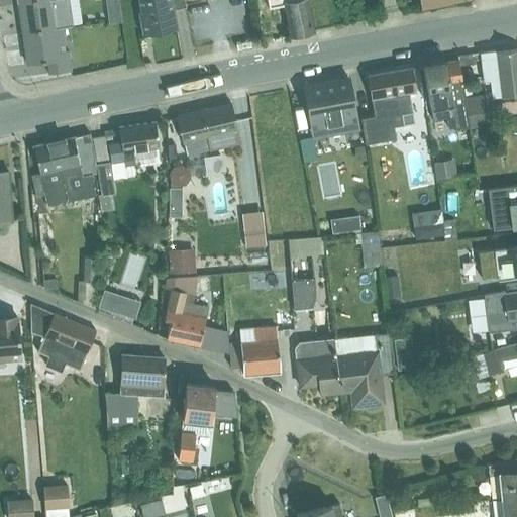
[(23,34),(62,30),(72,27),(73,24),(69,0),(47,0),(18,4),(23,34)]
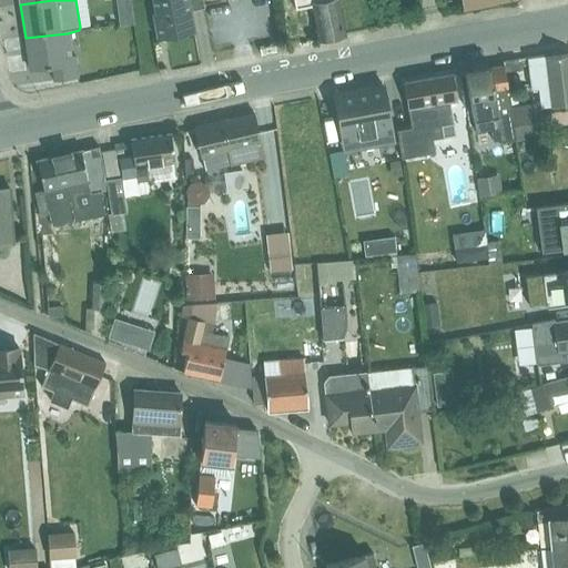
[(131,0),(114,0),(120,27),(134,24),(131,0)]
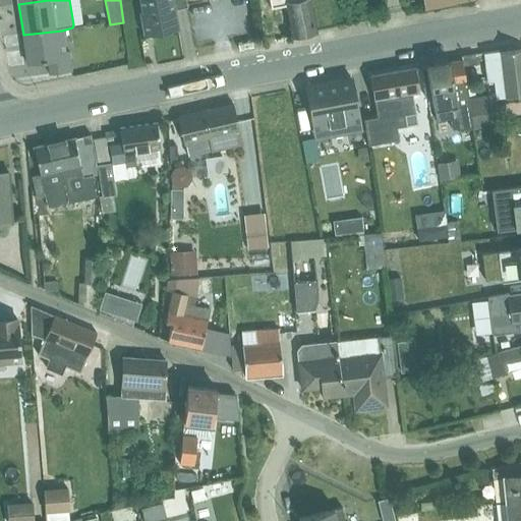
[(145,37),(179,30),(175,9),(187,7),(185,0),(138,0),(140,13),(139,13),(145,37)]
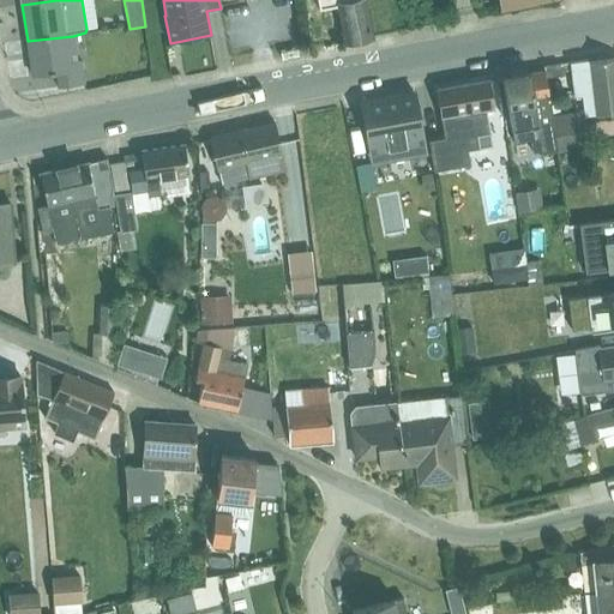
[(347,43),(371,37),(362,0),(323,0),(325,8),(339,5),(347,43)]
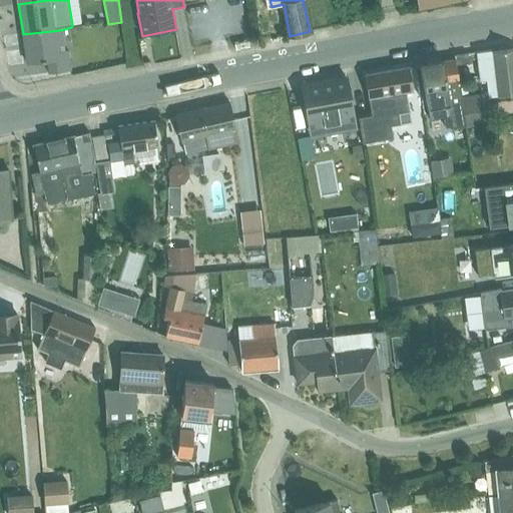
[(415,0),(418,10),(464,0),(415,0)]
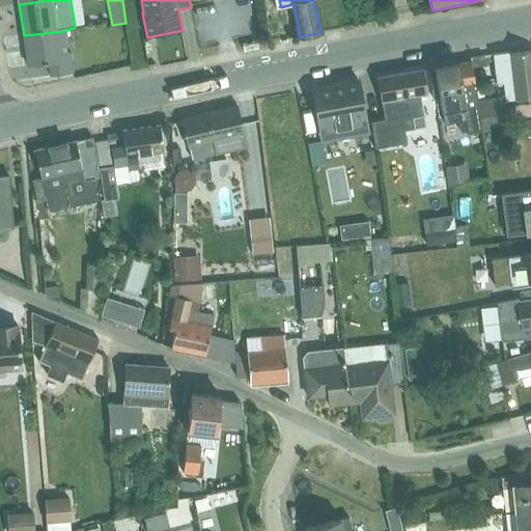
[(24,35),(28,66),(49,63),(51,76),(73,73),(71,53),(67,54),(63,31),(24,35)]
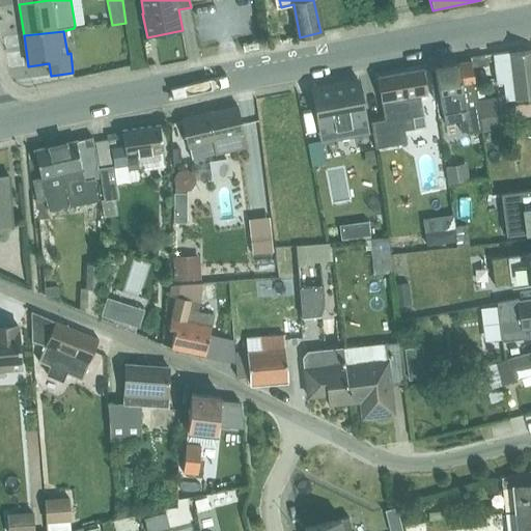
[(505,101),(530,98),(530,51),(508,54),(507,53),(493,55),(498,84),(502,83),(505,101)]
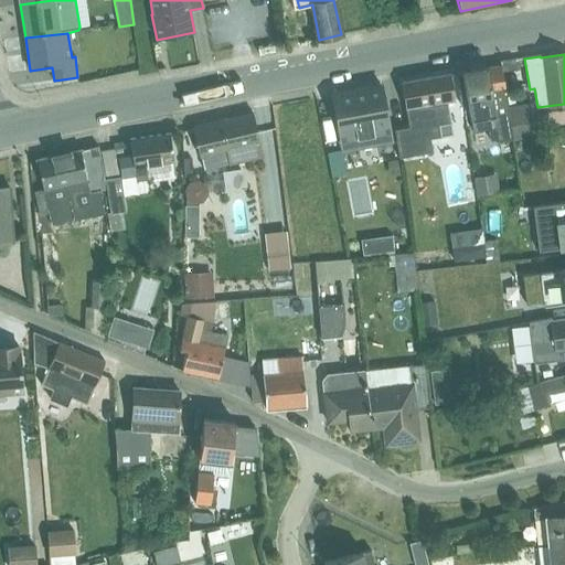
[(501,62),(501,65),(502,73),(516,71),(515,60),(501,62)]
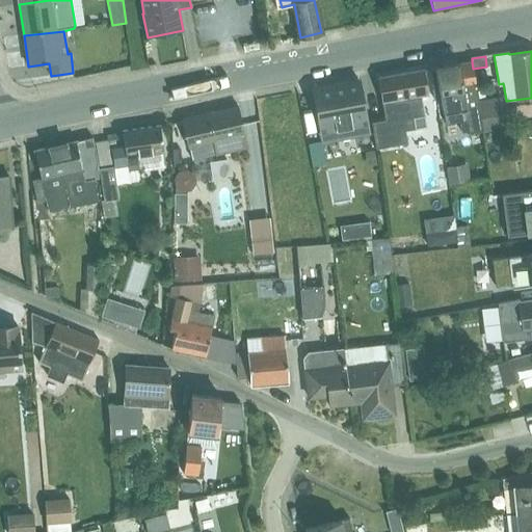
[(482,131),(476,91),(473,69),(472,61),(435,68),(447,125),(459,122),(461,132),(469,131),(470,133),(482,131)]
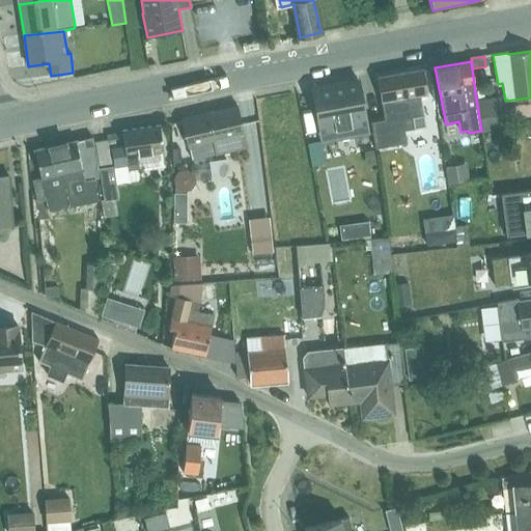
[(413,117),(424,115),(420,96),(427,95),(423,70),(376,77),(384,120),(371,122),(374,148),(407,143),(404,130),(415,129),(413,117)]
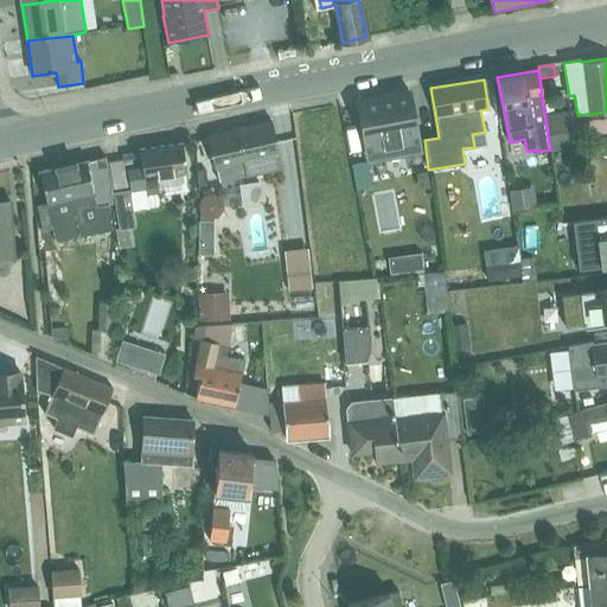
[(368,164),(421,154),(409,93),(357,102),(368,164)]
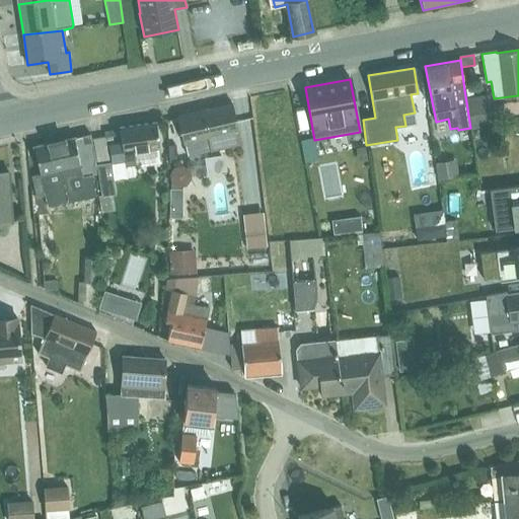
[(472,88),(464,89),(470,128),(471,130),(493,126),(487,95),(473,97),(472,88)]
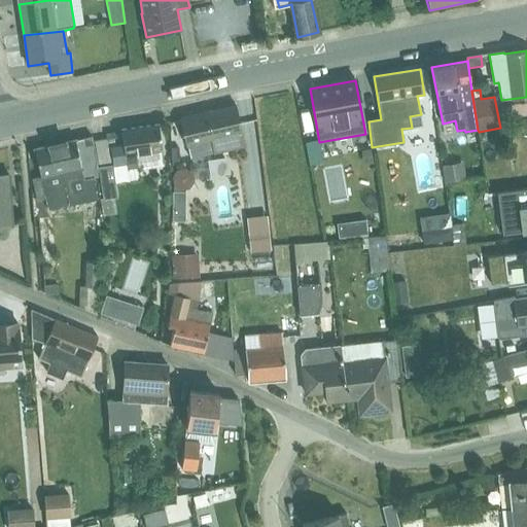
[(190,160),(245,147),(236,106),(182,118),(190,160)]
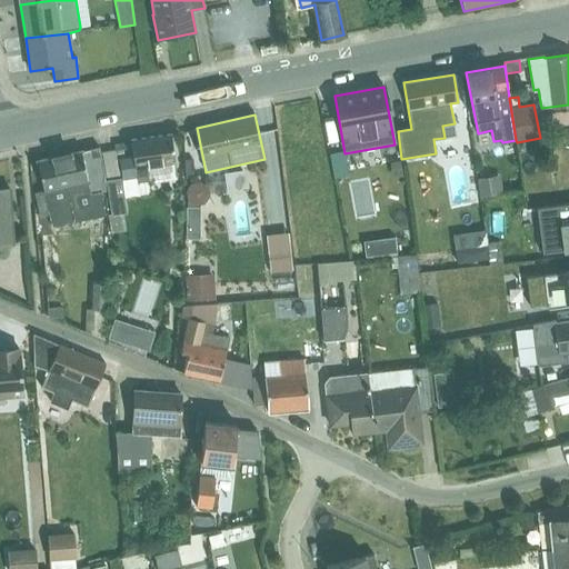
[(149,183),(176,180),(171,135),(131,140),(131,142),(113,145),(115,150),(100,153),(105,175),(109,189),(123,187),(126,187),(149,183)]
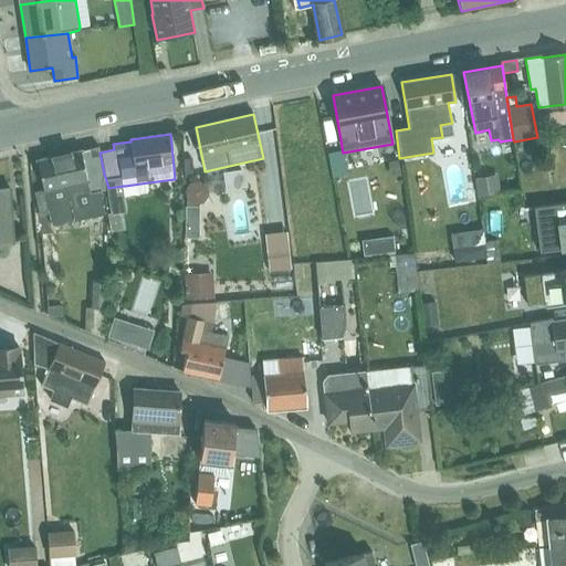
[(104,190),(104,174),(100,153),(98,147),(37,160),(43,190),(34,192),(40,218),(49,216),(50,223),(73,219),(74,221),(106,216),(106,202),(71,208),(70,201),(80,198),(76,185),(86,182),(90,194),(104,190)]
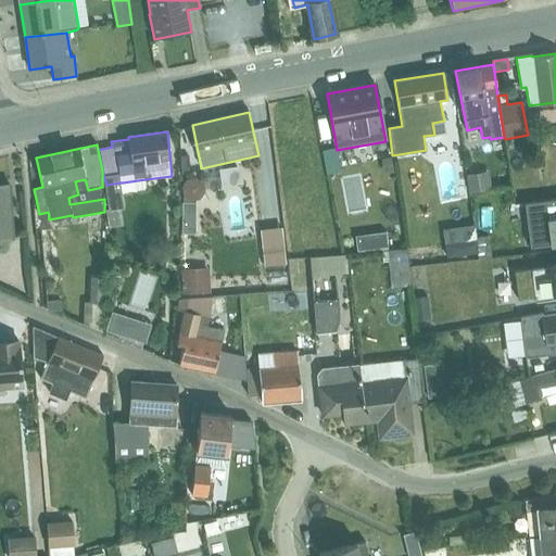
[(341,173),(336,148),(321,151),(327,176),(341,173)]
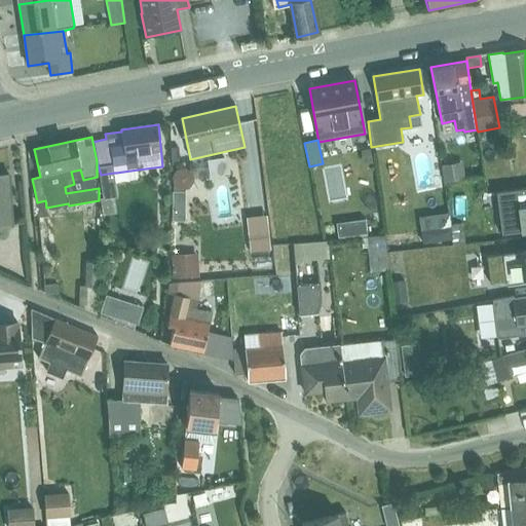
[(204,156),(208,180),(230,177),(227,153),(204,156)]
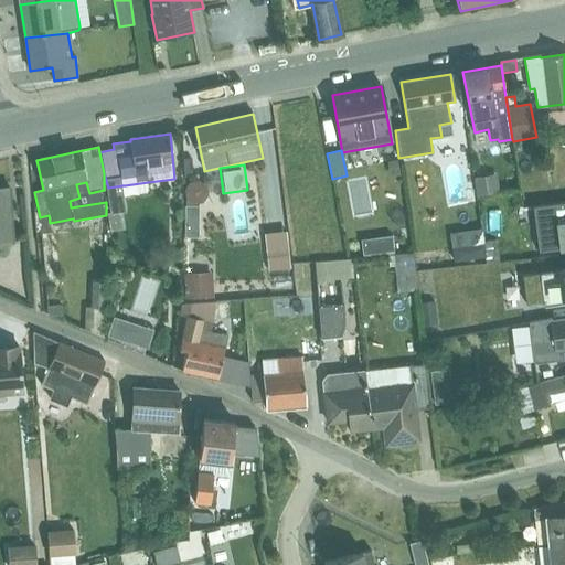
[(198,174),(188,176),(189,182),(183,191),(187,199),(185,237),(199,237),(199,201),(202,201),(209,194),(206,184),(199,181),(198,174)]
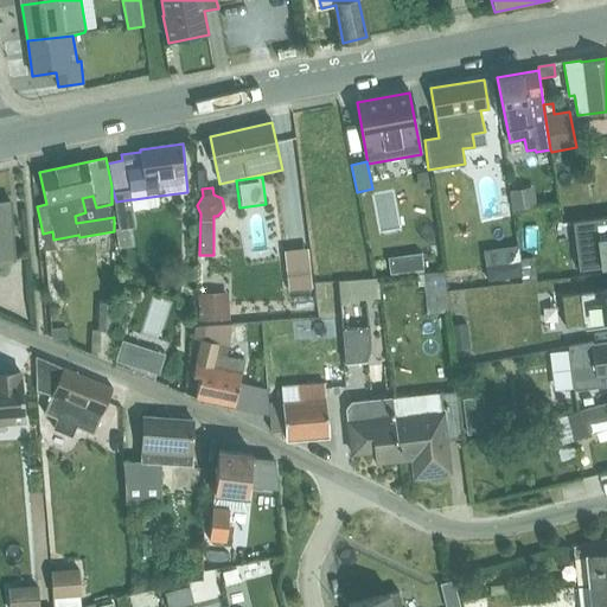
[(534,187),(508,191),(511,210),(536,205),(534,187)]
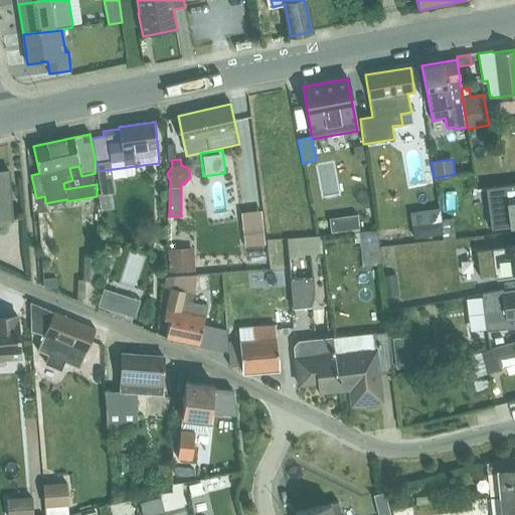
[(135,166),(114,169),(115,180),(136,176),(135,166)]
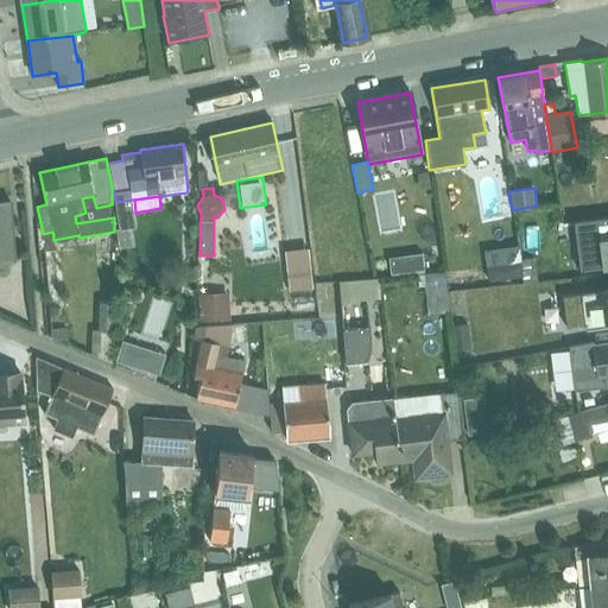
[(134,200),(132,200),(116,202),(118,229),(137,229),(135,213),(134,200)]
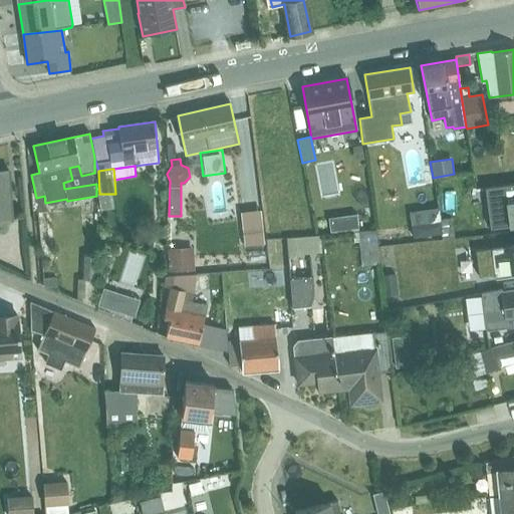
[(0,220),(12,220),(9,172),(0,172),(0,220)]
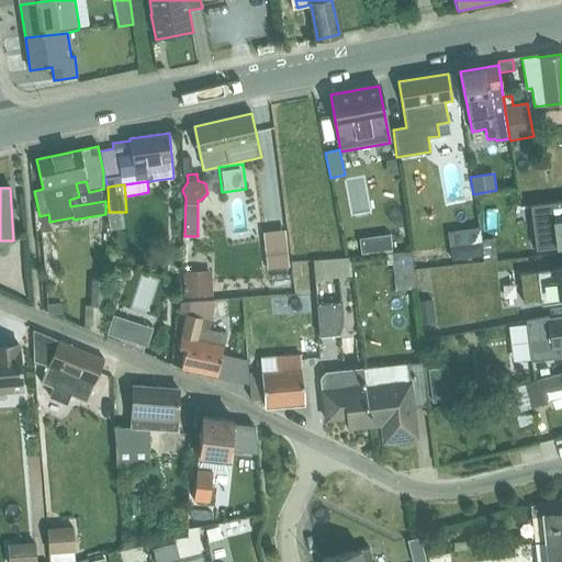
[(536,251),(561,247),(561,201),(530,205),(536,251)]
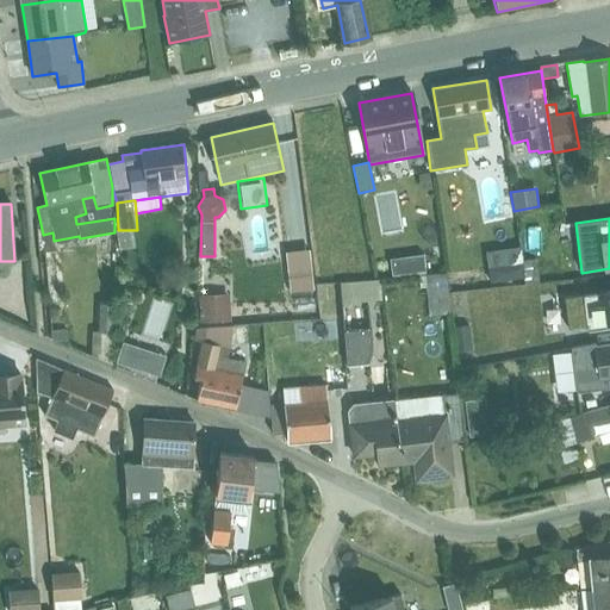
[(524,284),(522,261),(518,247),(484,251),(489,281),(499,280),(499,286),(524,284)]
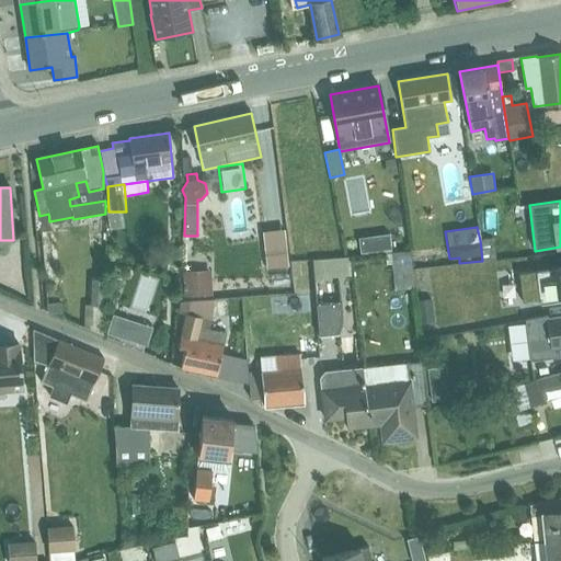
[(266,270),(288,267),(284,229),(262,232),(266,270)]
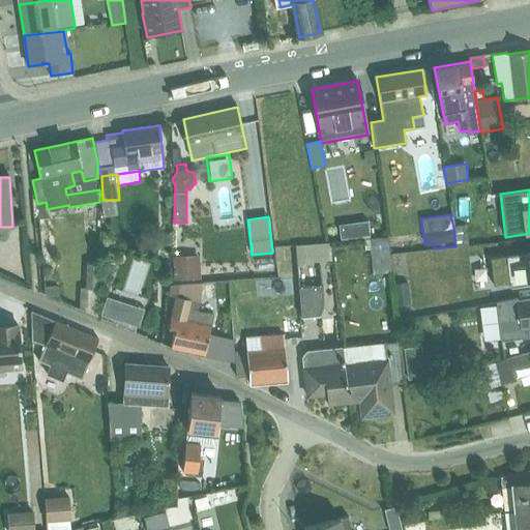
[(370,236),(367,222),(337,226),(340,239),(370,236)]
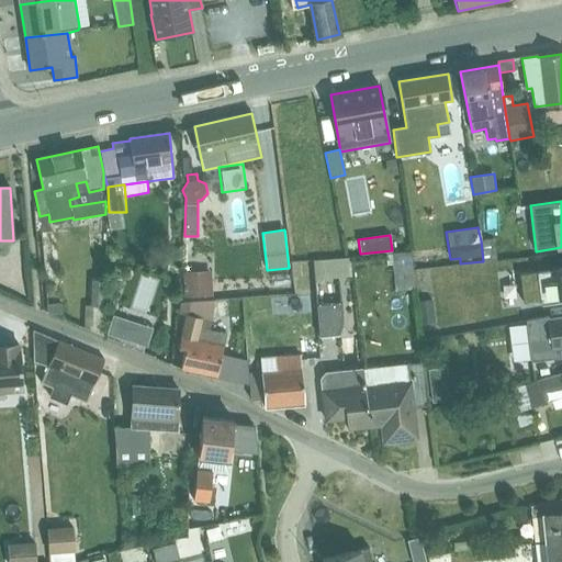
[(483,261),(496,259),(493,238),(481,240),(483,261)]
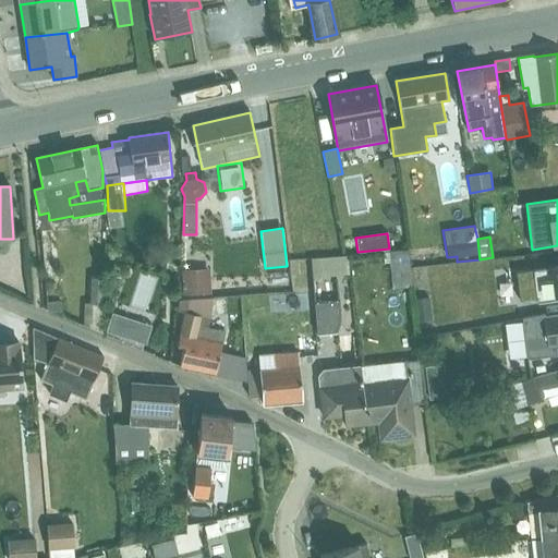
[(91,292),(91,304),(102,304),(104,280),(104,273),(105,245),(91,244),(91,253),(89,252),(89,257),(91,257),(91,262),(88,262),(88,266),(91,266),(91,270),(88,270),(88,275),(91,275),(91,284),(87,284),(87,292),(91,292)]
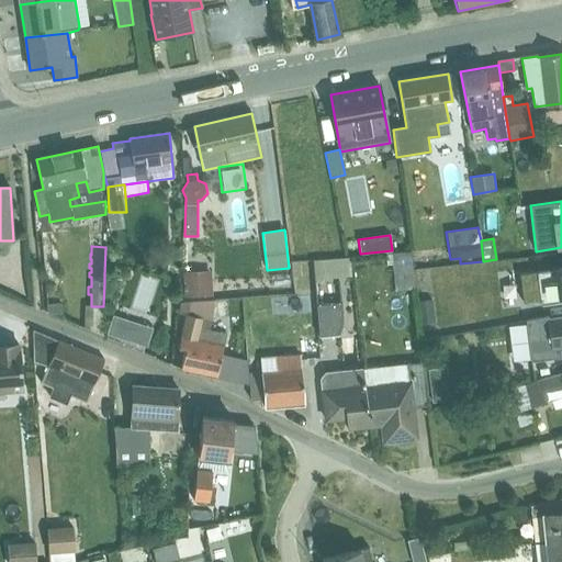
[(389,255),(394,291),(416,288),(411,251),(389,255)]
